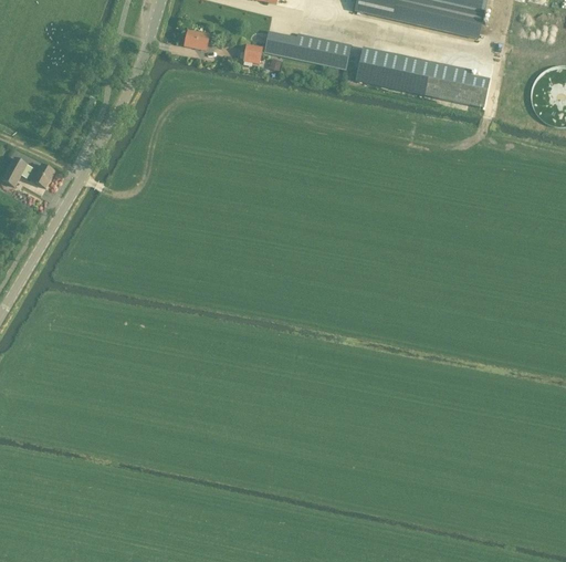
[(357,0),(356,8),(478,35),(485,0),(357,0)]
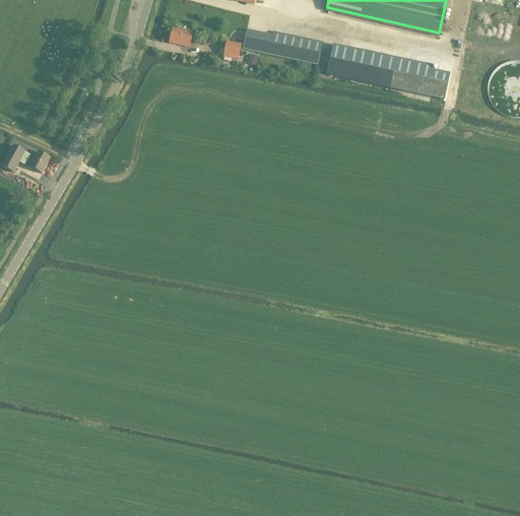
[(170,40),(189,44),(192,30),(173,26),(170,40)]
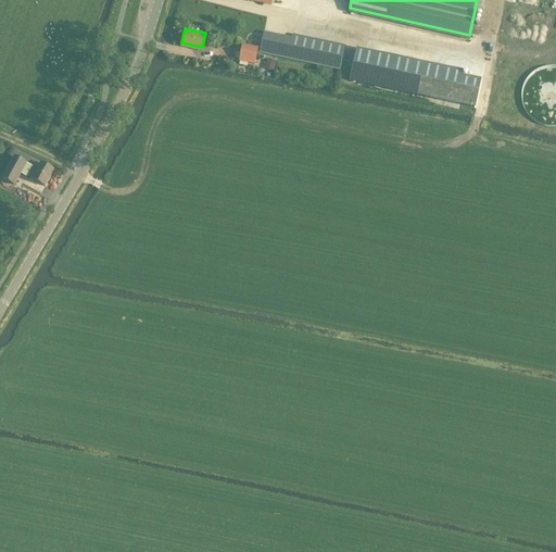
[(344,44),(292,33),(291,36),(264,30),(260,49),(339,66),(344,44)]
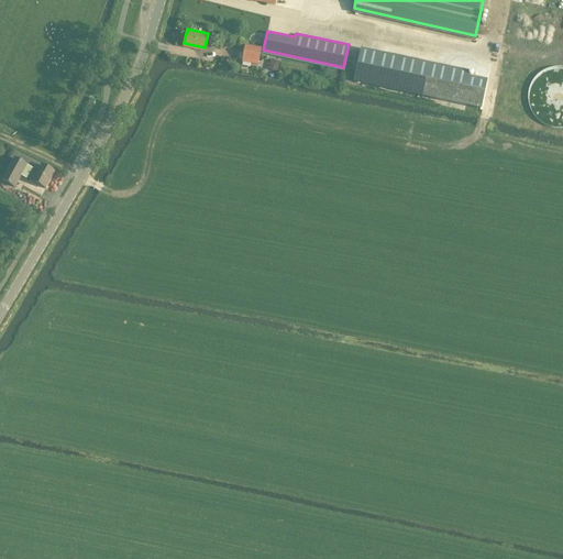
[(245,43),(242,59),(257,63),(261,46),(245,43)]
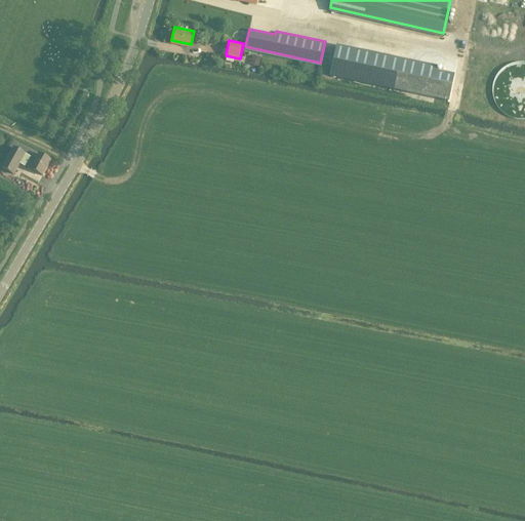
[(394,87),(394,86),(400,57),(336,43),(330,74),(394,87)]
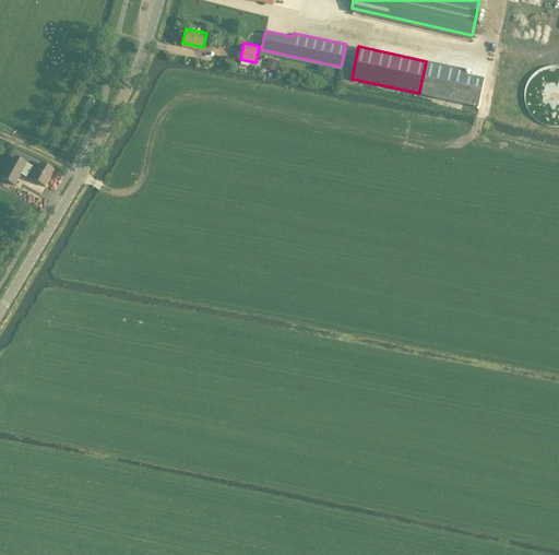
[(433,59),(443,98),(480,89),(471,49),(433,59)]
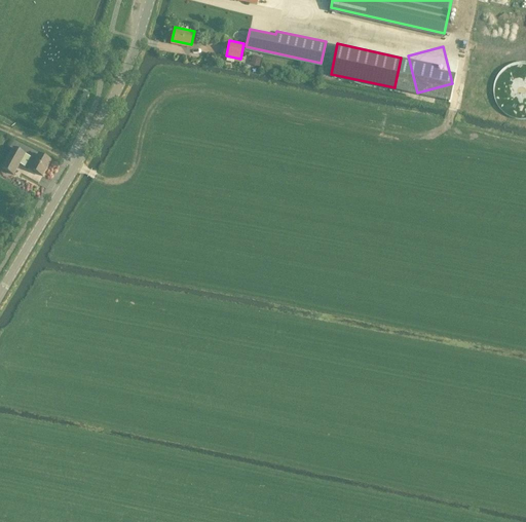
[(253,52),(251,60),(260,62),(261,54),(253,52)]
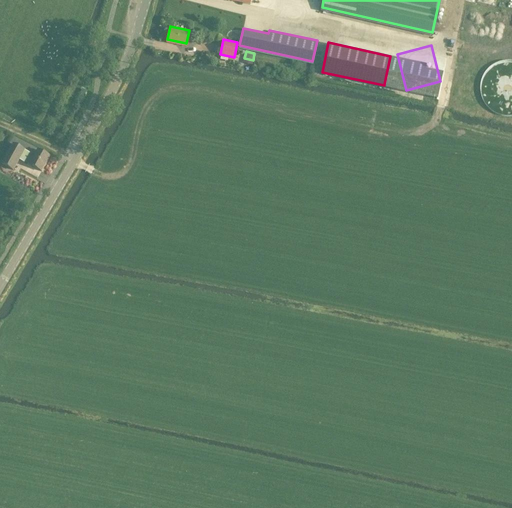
[(16,142),(5,163),(14,167),(20,156),(25,159),(42,168),(50,153),(37,147),(33,154),(28,152),(30,150),(25,147),(16,142)]
